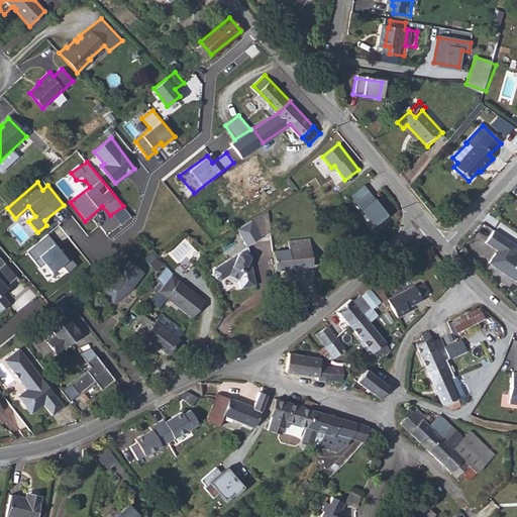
[(365,185),(350,195),(374,225),(388,215),(365,185)]
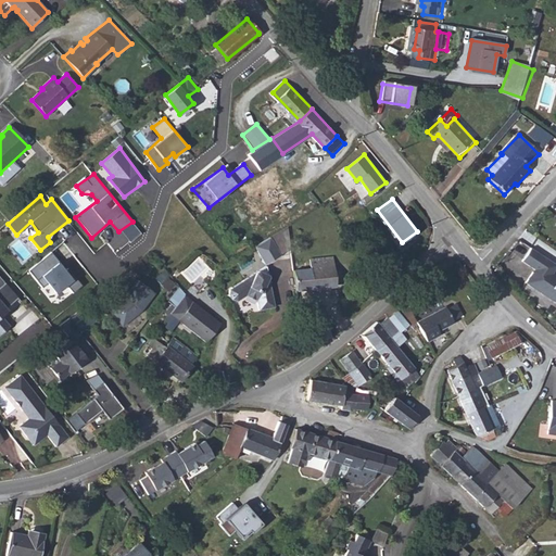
[(282,256),(272,239),(256,249),(268,265),(282,256)]
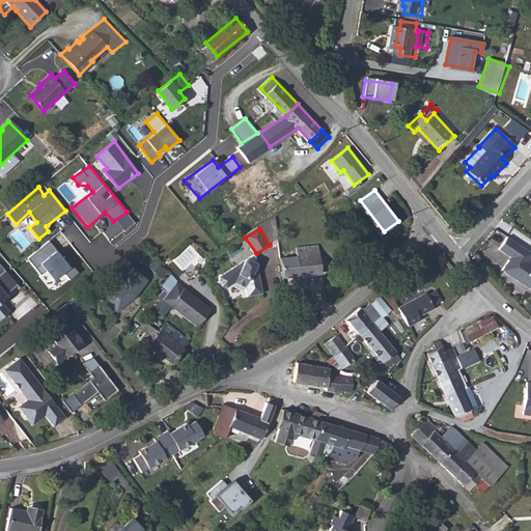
[(530,256),(530,252),(504,234),(496,247),(513,259),(511,261),(509,259),(502,270),(530,289),(530,262),(528,261),(530,256)]
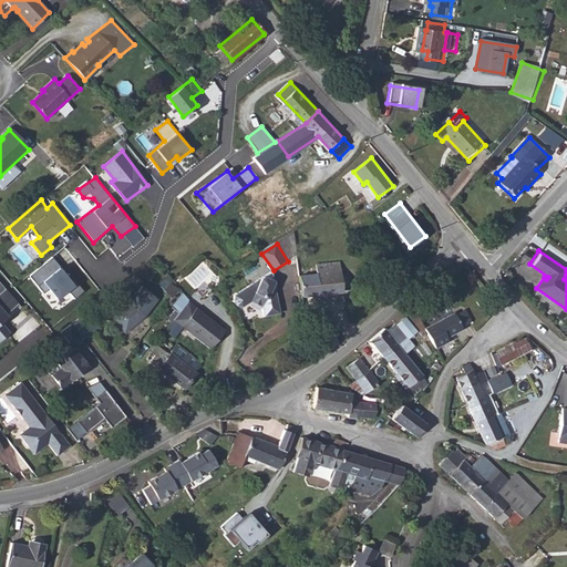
[(52,257),(30,275),(43,294),(49,288),(57,299),(70,290),(75,298),(85,291),(70,272),(66,275),(52,257)]
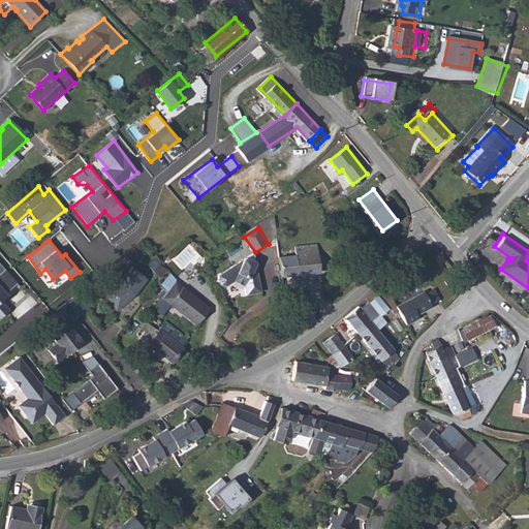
[(280,279),(316,275),(314,246),(293,248),(294,257),(278,259),(280,279)]
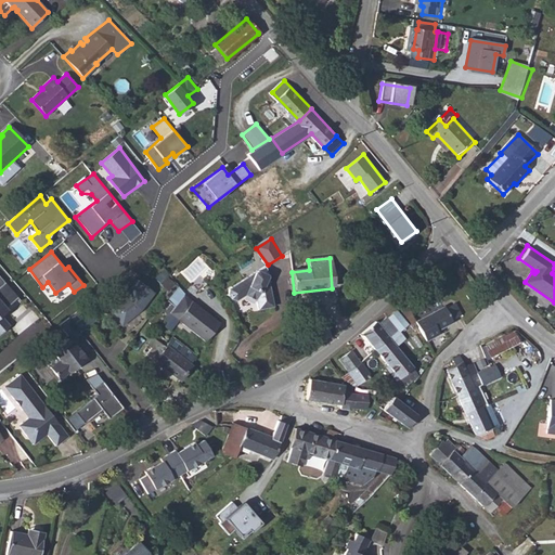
[(273,309),(266,267),(229,289),(228,294),(231,298),(236,299),(245,295),(256,301),(258,311),(273,309)]
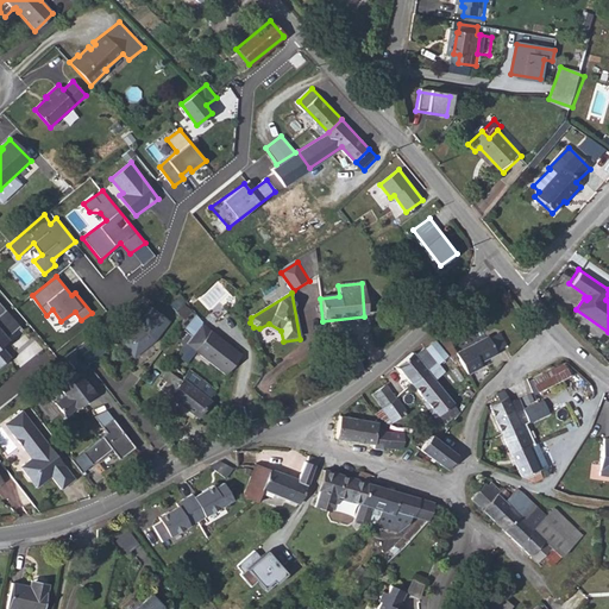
[(0,365),(11,356),(1,345),(7,338),(6,337),(20,325),(0,301),(0,365)]
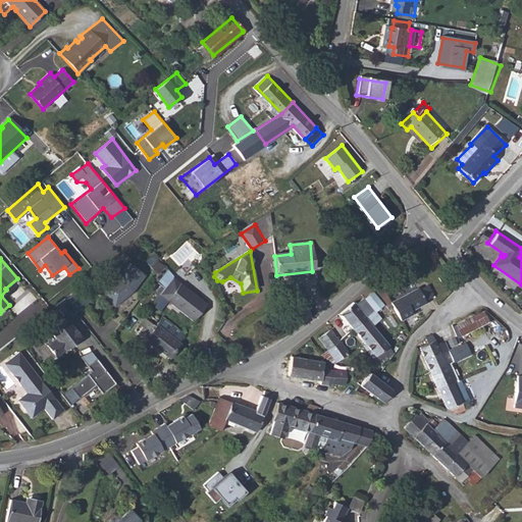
[(127,298),(131,294),(132,295),(144,280),(127,268),(116,281),(100,294),(110,307),(114,308),(127,298)]
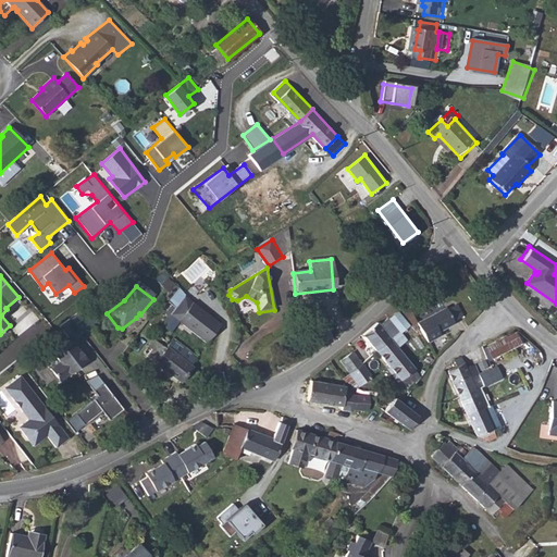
[(186,297),(178,291),(168,302),(176,309),(185,298),(186,297)]
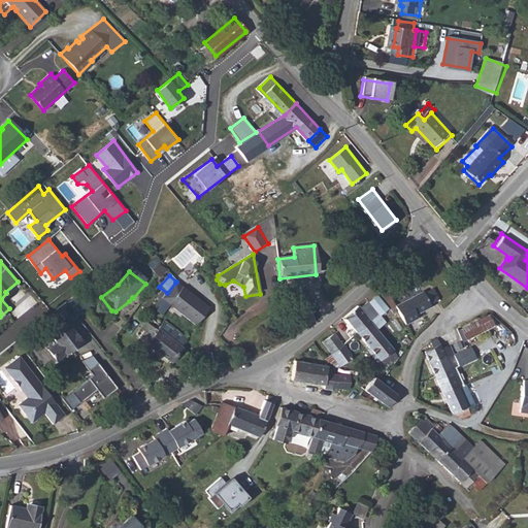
[(167,293),(162,299),(196,327),(209,310),(175,283),(167,293)]
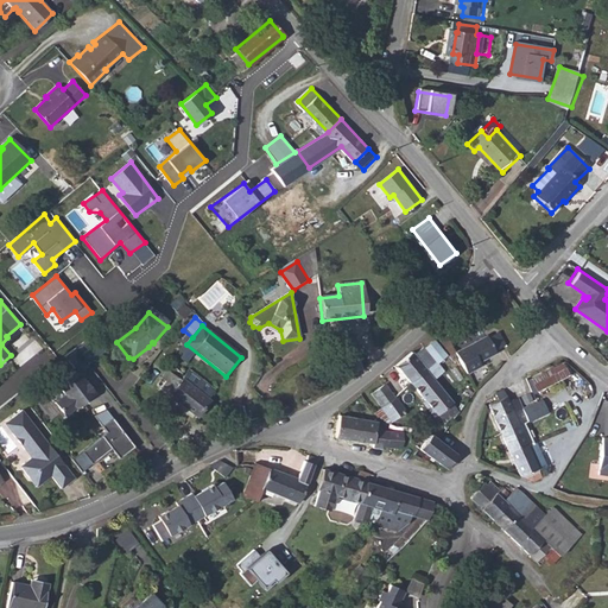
[(496,336),(504,349),(514,343),(506,330),(496,336)]
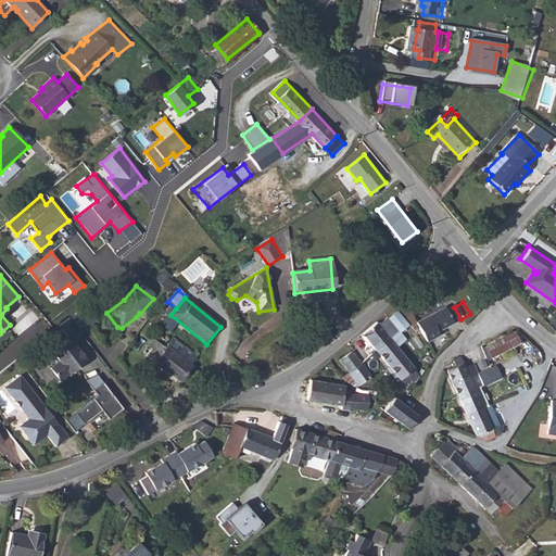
[(453,305),(424,323),(434,341),(447,332),(446,330),(462,320),(460,319),(454,307),(453,305)]
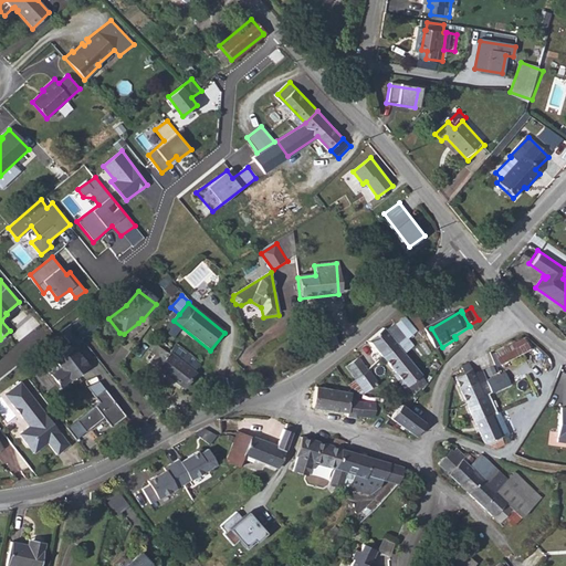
[(416,321),(421,331),(423,333),(431,328),(423,316),(416,321)]
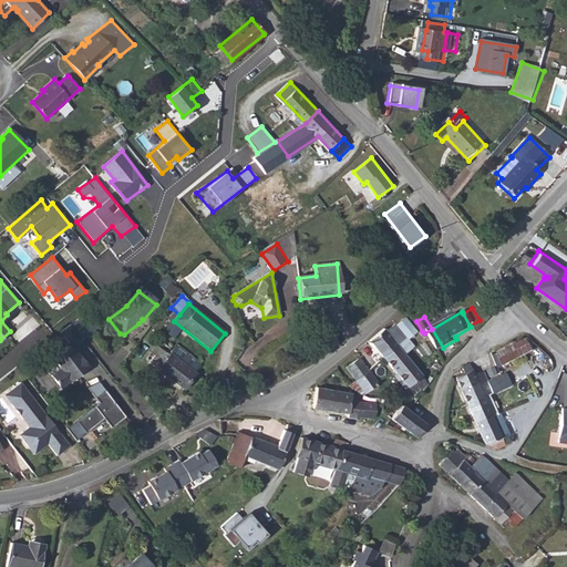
[(66,383),(85,370),(76,358),(75,358),(71,352),(81,344),(68,328),(58,336),(66,347),(49,361),(50,361),(41,368),(48,377),(48,378),(57,390),(66,382),(66,383)]
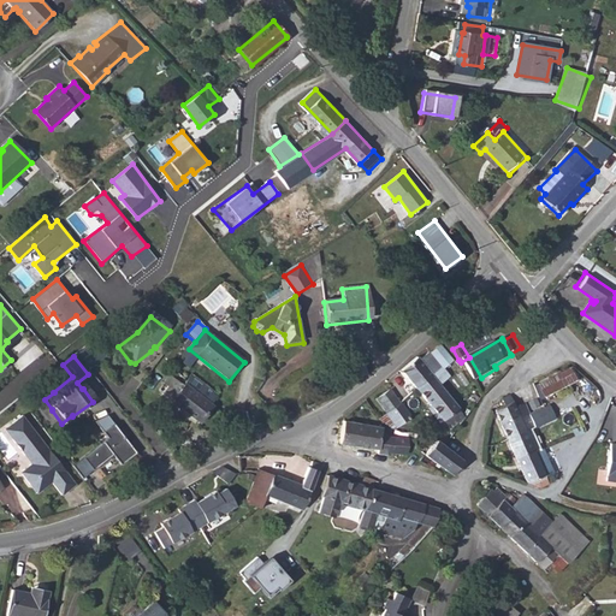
[(421,363),(419,361),(403,375),(402,375),(416,392),(443,371),(430,356),(421,363)]
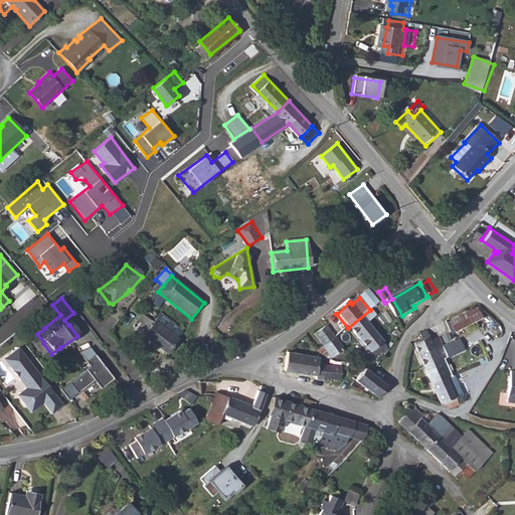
[(350,302),(348,300),(335,311),(337,314),(350,302)]
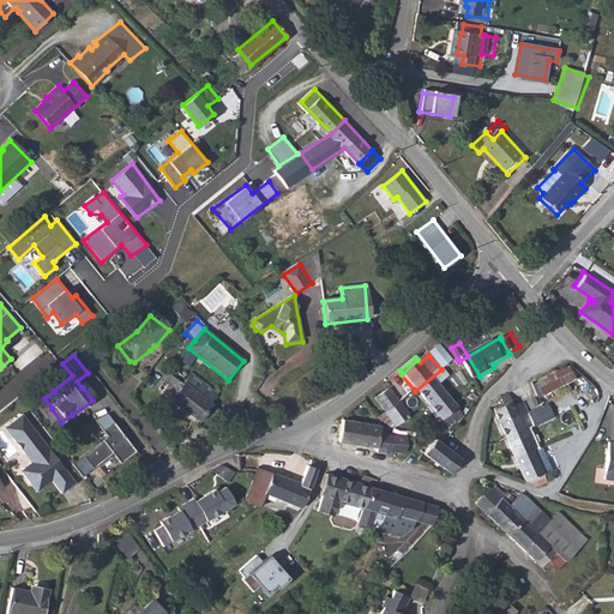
[(348,372),(343,361),(342,359),(331,363),(335,372),(335,373),(337,378),(348,372)]
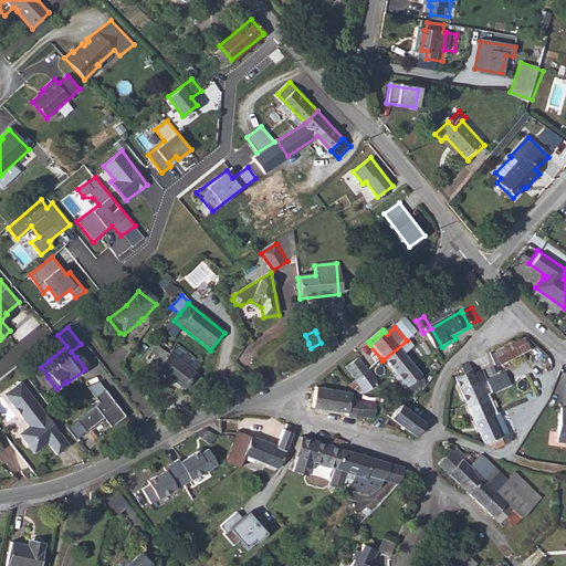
[(495,364),(533,349),(527,336),(491,352),(495,364)]
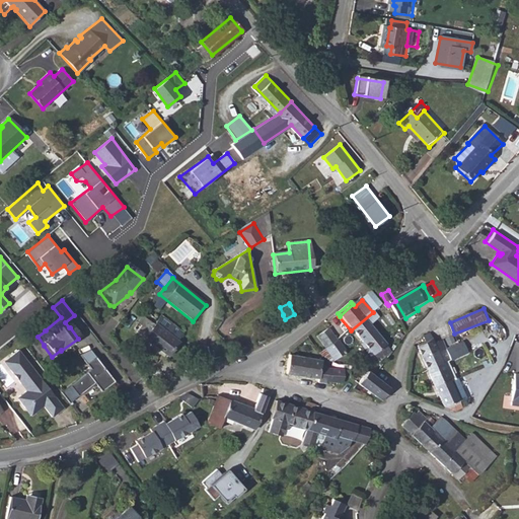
[(377,317),(373,312),(351,330),(365,347),(374,357),(381,351),(381,350),(387,345),(372,326),(375,324),(372,322),(377,317)]
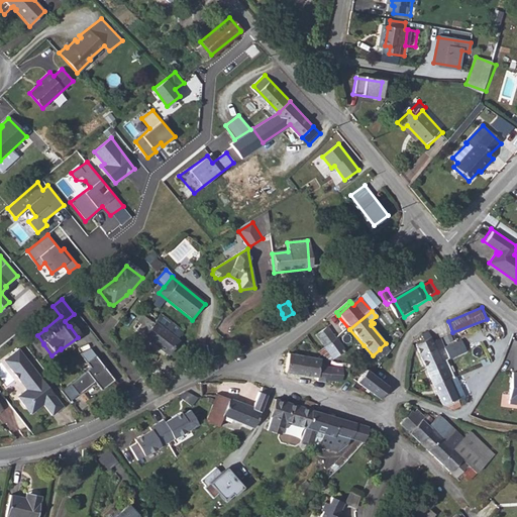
[(135,326),(170,354),(182,340),(181,340),(179,338),(146,312),(135,326)]
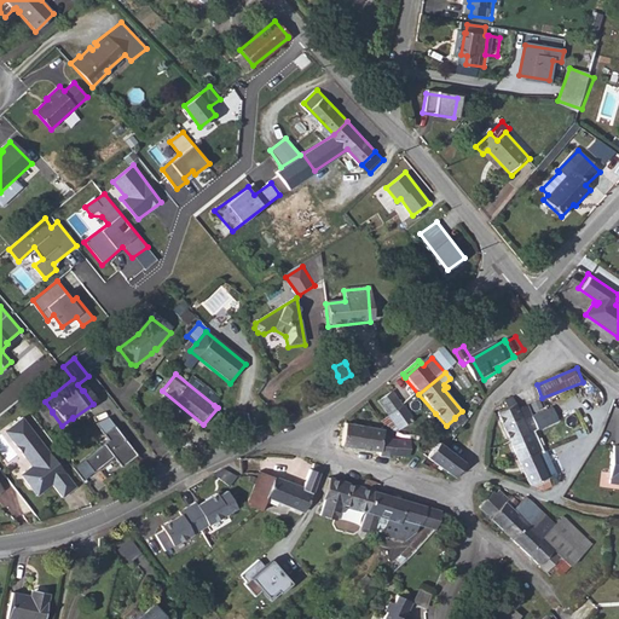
[(393,394),(379,403),(387,415),(400,406),(393,394)]
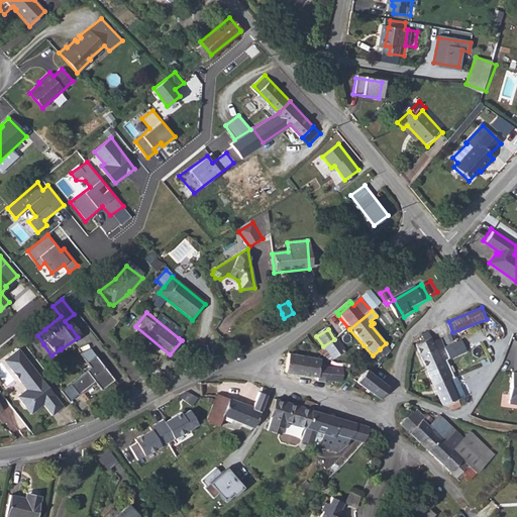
[(413,347),(418,356),(433,350),(439,365),(444,362),(447,360),(442,351),(437,340),(430,343),(426,335),(420,338),(422,343),(413,347)]
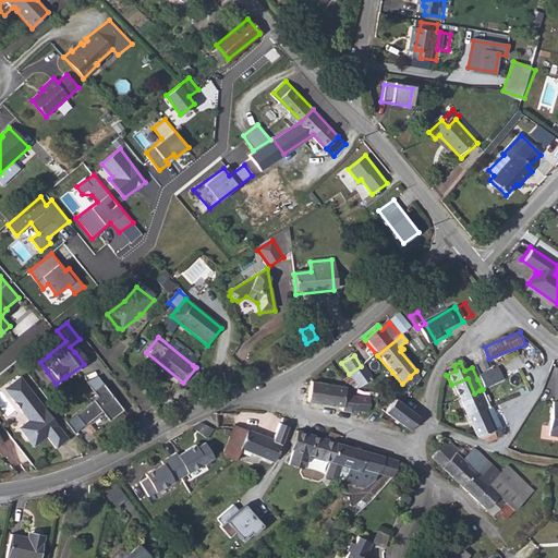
[(483,389),(522,372),(518,362),(477,379),(483,389)]
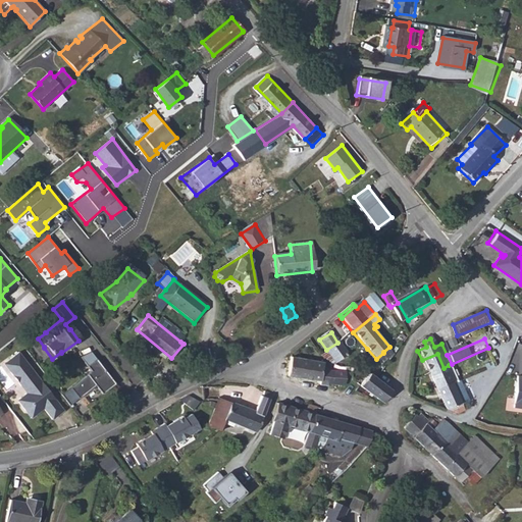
[(345,353),(337,343),(326,350),(333,361),(345,353)]
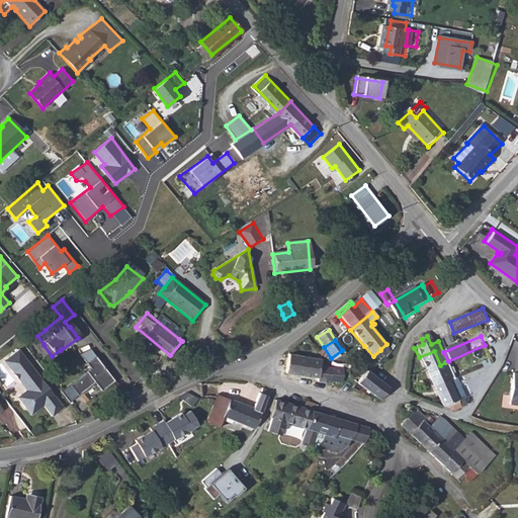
[(453,379),(454,378),(492,362),(485,345),(448,361),(445,362),(453,379)]
